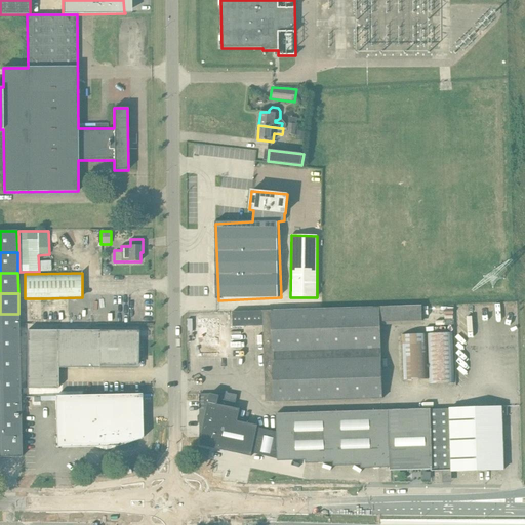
[(243,311),(233,312),(233,327),(264,326),(266,402),(276,402),(382,399),(379,308),(243,311)]
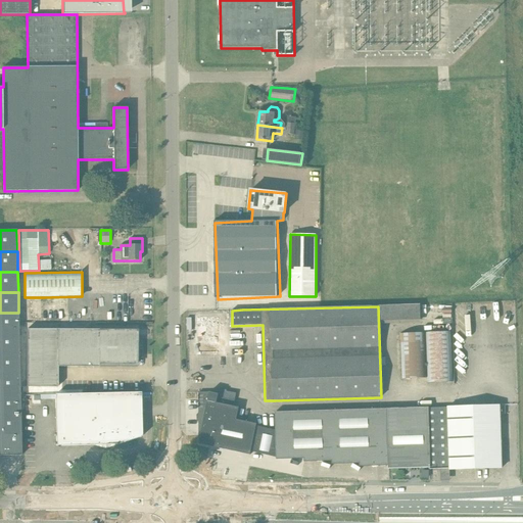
[(0,313),(0,333),(19,333),(18,313),(0,313)]
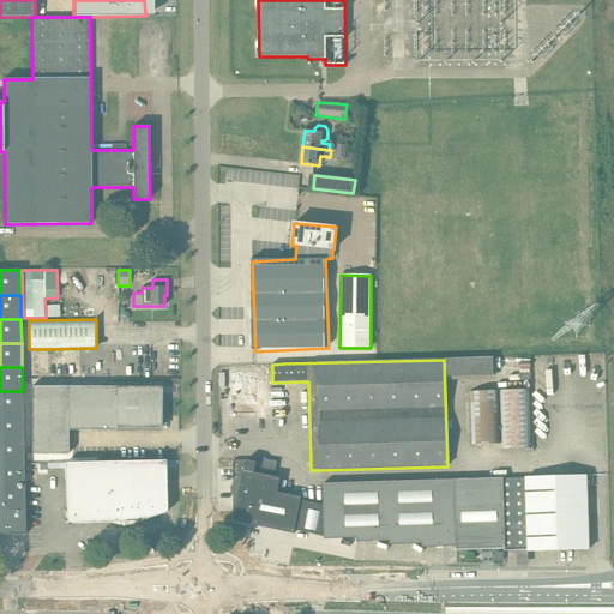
[(233,372),(234,415),(260,414),(259,372),(233,372)]
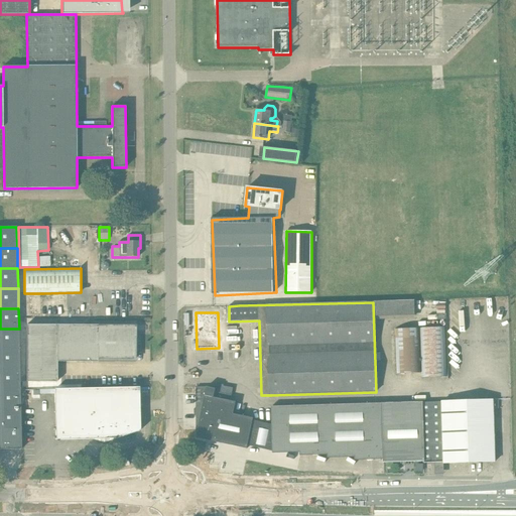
[(98,362),(98,360),(98,325),(26,325),(26,382),(57,382),(57,362),(98,362)]
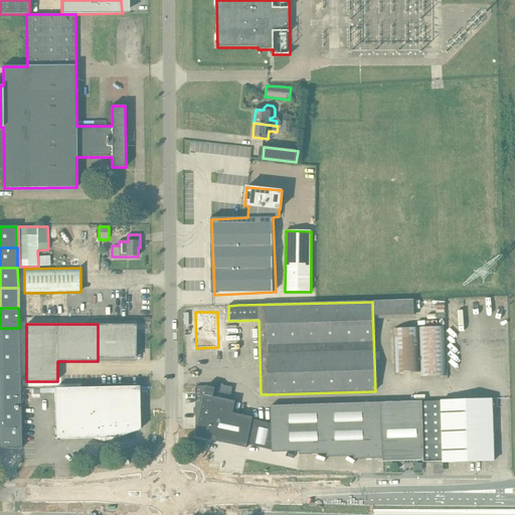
[(98,324),(98,359),(134,359),(134,337),(136,337),(136,324),(98,324)]
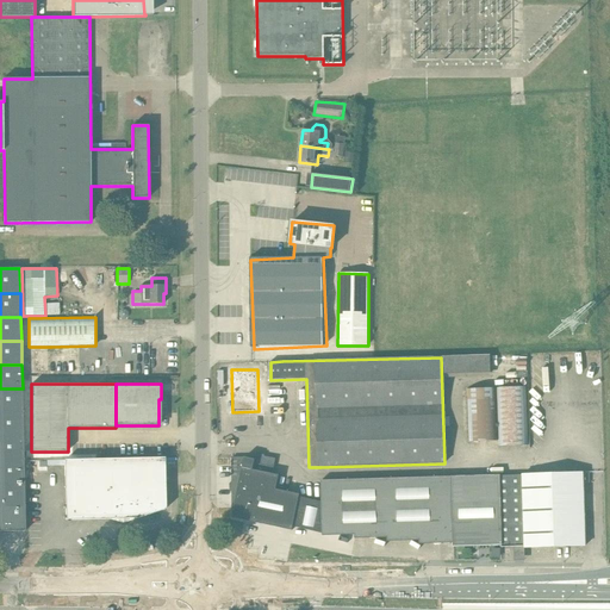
[(528,446),(526,386),(497,387),(497,415),(498,447),(528,446)]
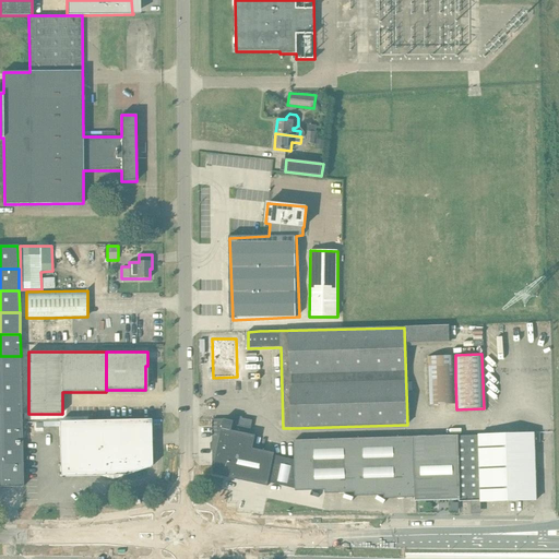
[(455,405),(453,355),(427,356),(429,405),(455,405)]
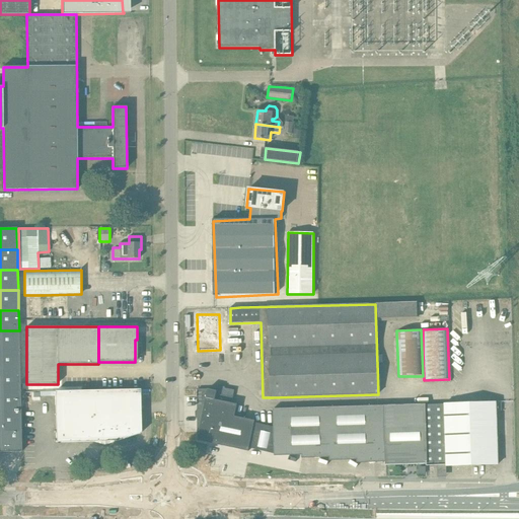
[(0,330),(0,351),(19,351),(19,330),(0,330)]
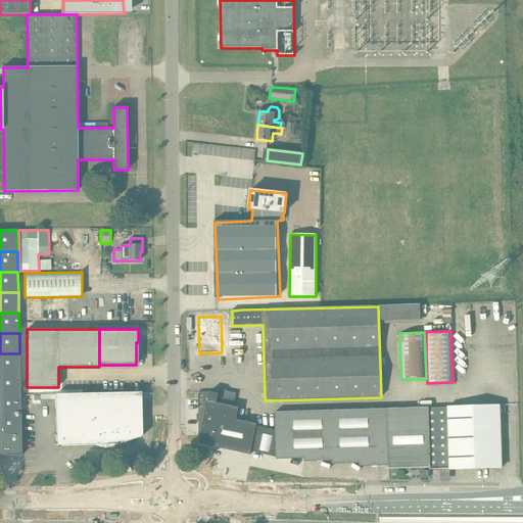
[(0,353),(0,374),(19,374),(19,353),(0,353)]
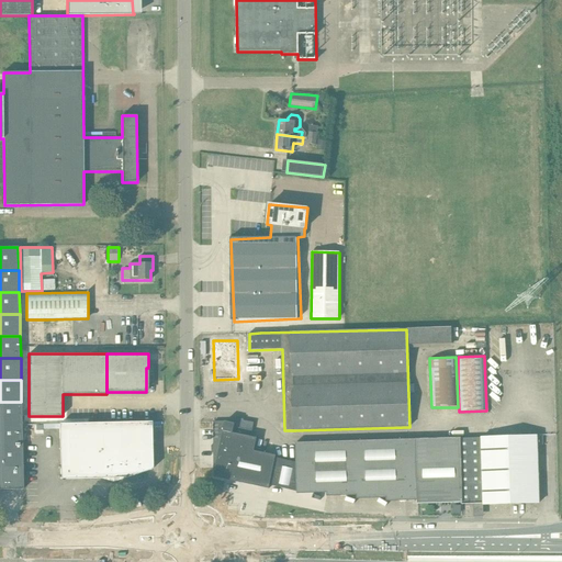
[(0,424),(22,424),(21,402),(0,402),(0,424)]
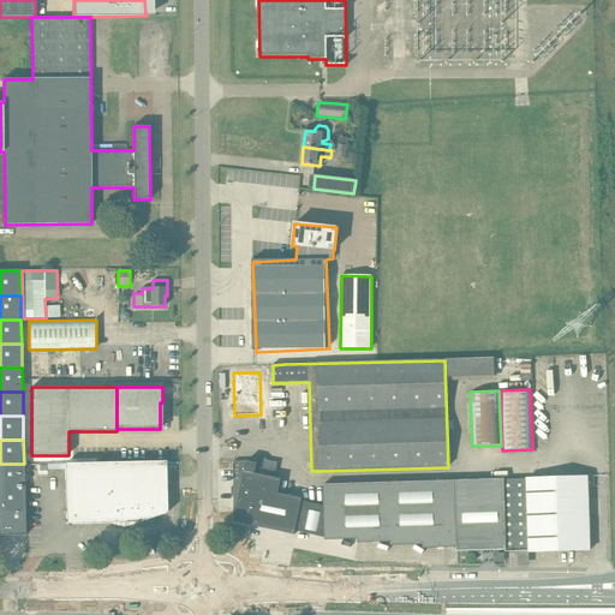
[(423,549),(457,548),(454,481),(323,485),(324,506),(302,501),(302,499),(278,494),(281,479),(275,478),(278,463),(262,459),(261,464),(245,461),(233,461),(234,521),(294,535),(296,531),(326,538),(326,539),(358,539),(358,543),(390,542),(390,545),(423,544),(423,549)]
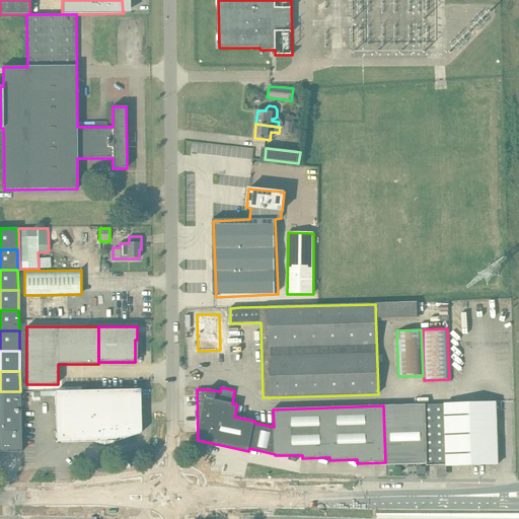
[(141,433),(140,389),(55,391),(56,442),(118,441),(141,433)]
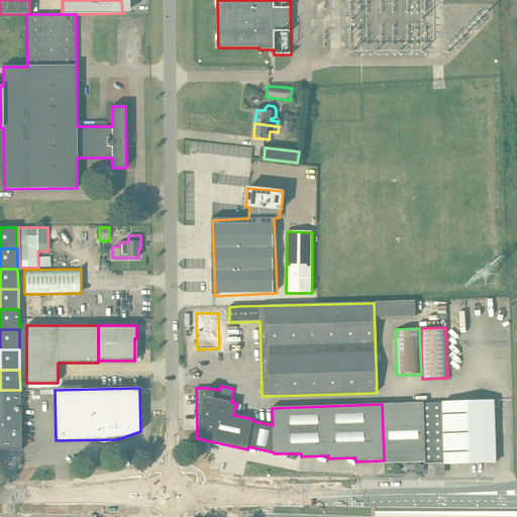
[(0,390),(0,410),(1,410),(20,410),(20,390),(0,390)]
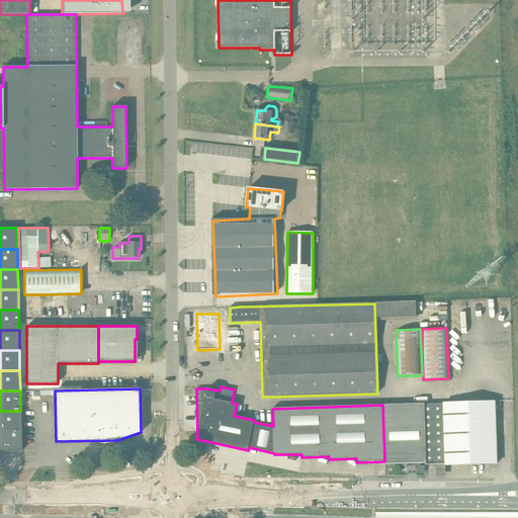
[(443,403),(445,464),(497,463),(495,402),(443,403)]
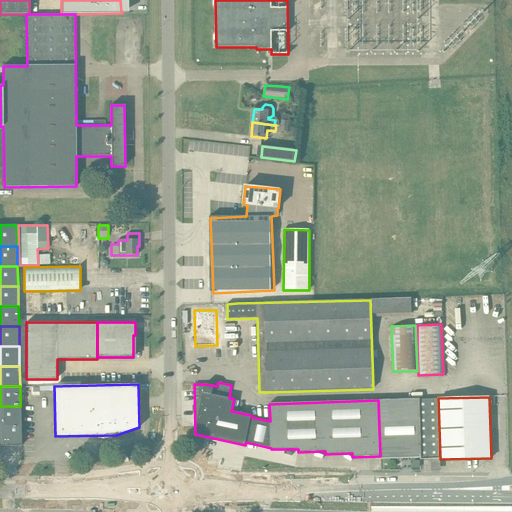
[(438,398),(419,399),(420,458),(421,458),(421,459),(440,459),(438,398)]
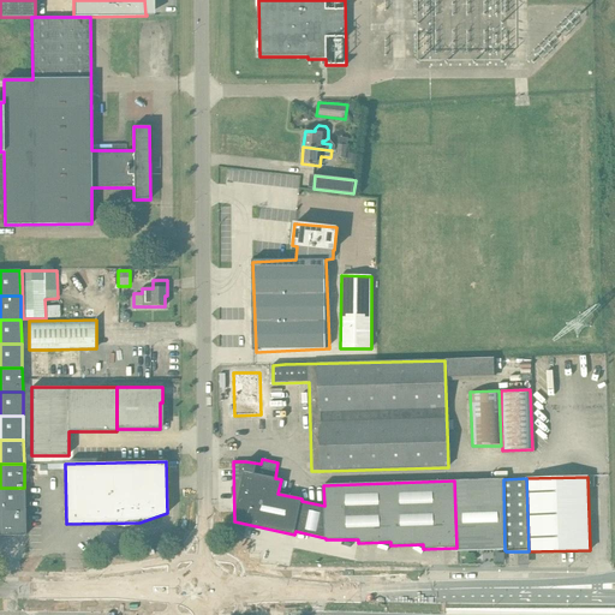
[(505,550),(503,479),(454,481),(457,548),(457,551),(505,550)]
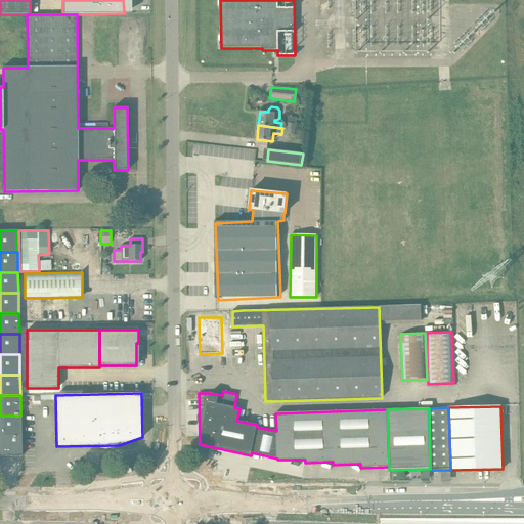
[(20,416),(1,416),(1,456),(22,456),(20,416)]
